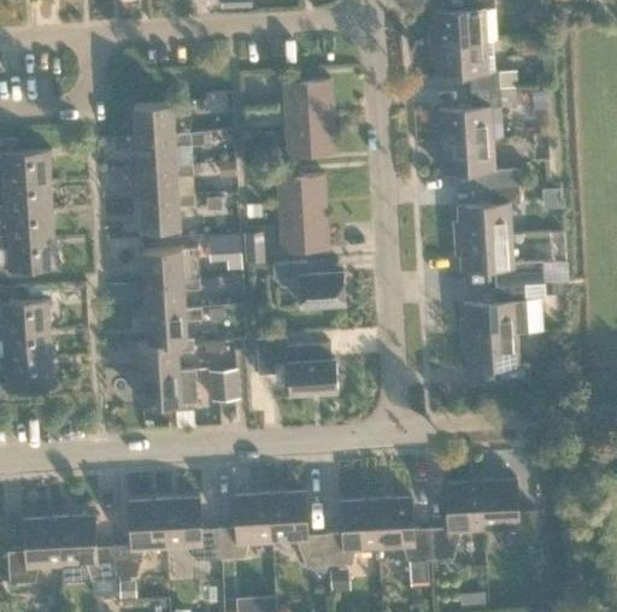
[(428,28),(429,46),(486,42),(486,41),(485,11),(495,11),(494,0),(465,0),(466,12),(442,13),(433,13),(432,13),(428,15),(428,28)]
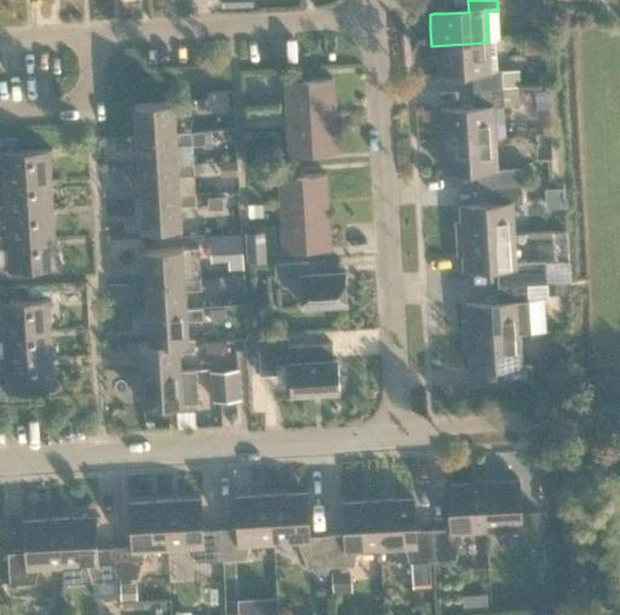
[(495,41),(488,41),(488,42),(431,46),(432,61),(432,62),(434,78),(437,78),(438,78),(466,76),(471,75),(472,92),(501,90),(501,73),(498,73),(495,41)]
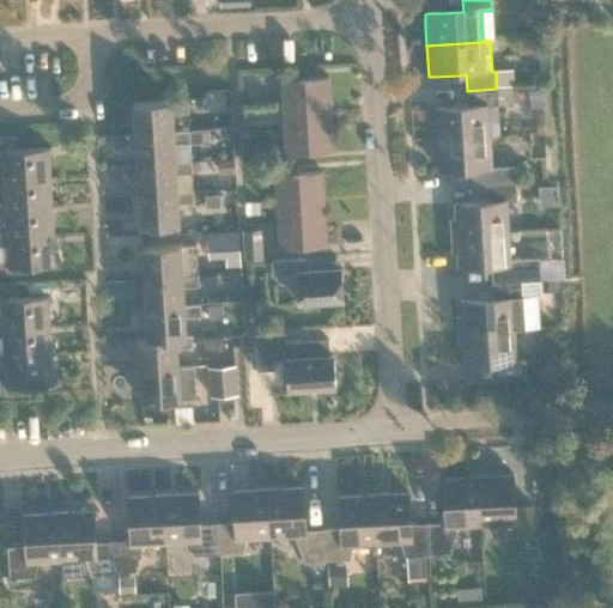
[(280,84),(281,108),(328,105),(327,80),(280,84)]
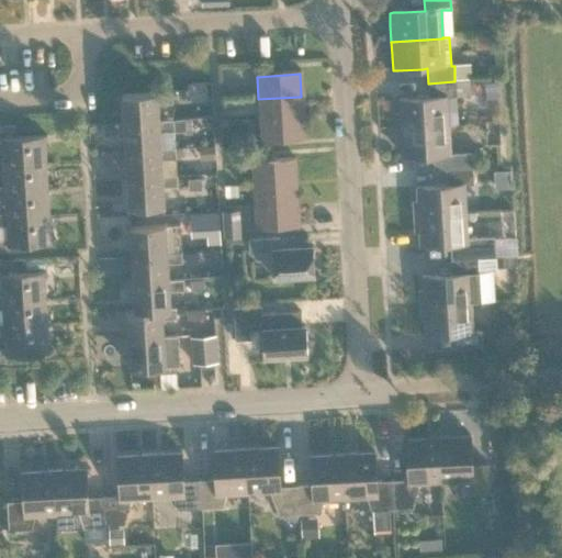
[(394,101),(395,130),(447,127),(446,99),(456,98),(454,81),(428,84),(428,99),(394,101)]
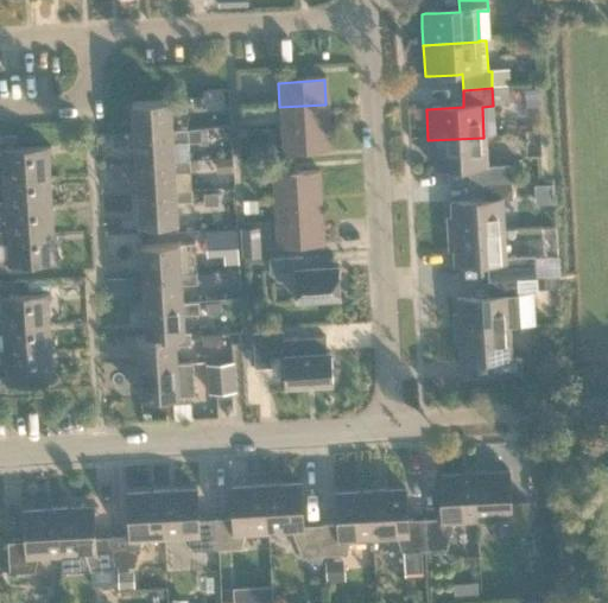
[(511,105),(508,88),(494,89),(495,106),(511,105)]
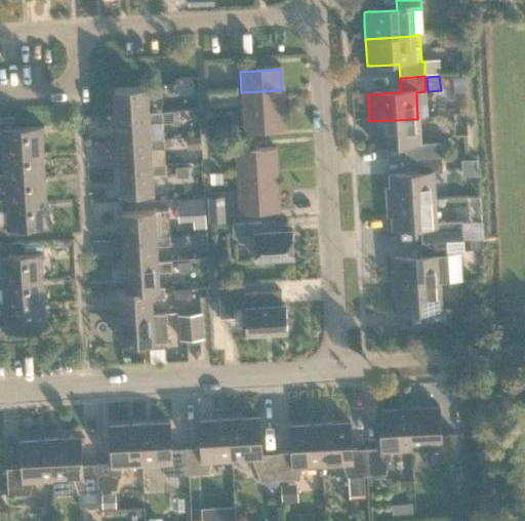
[(115,90),(117,117),(149,115),(148,98),(162,97),(161,87),(168,87),(168,80),(147,82),(148,88),(115,90)]
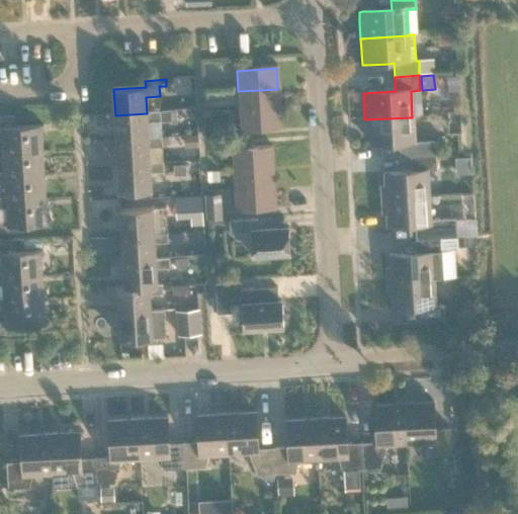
[(278,109),(277,89),(238,91),(239,112),(278,109)]
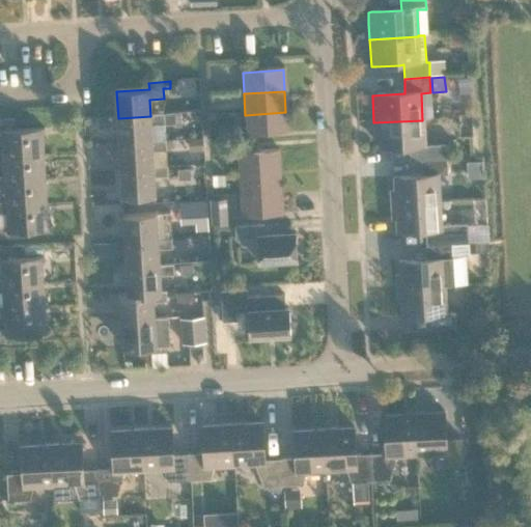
[(245,115),(246,130),(246,136),(287,134),(285,112),(245,115)]
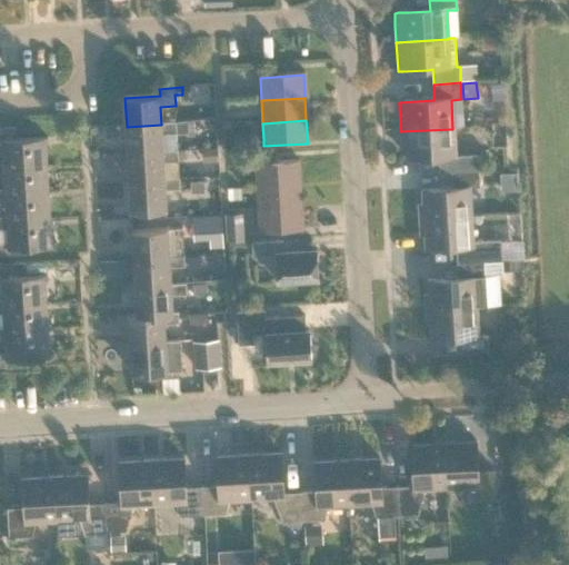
[(195,137),(193,122),(185,124),(186,138),(195,137)]
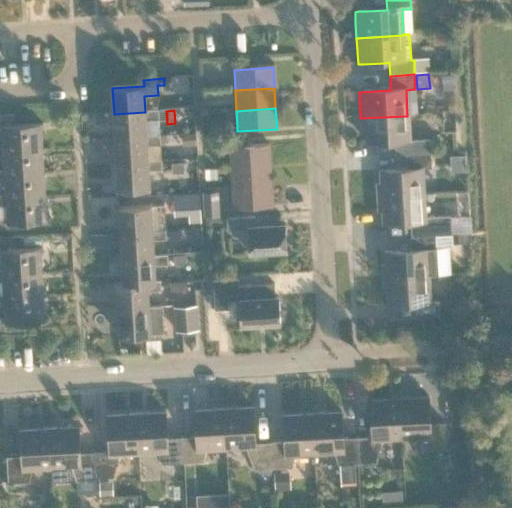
[(159,111),(145,112),(114,114),(115,139),(146,137),(145,122),(159,121),(159,111)]
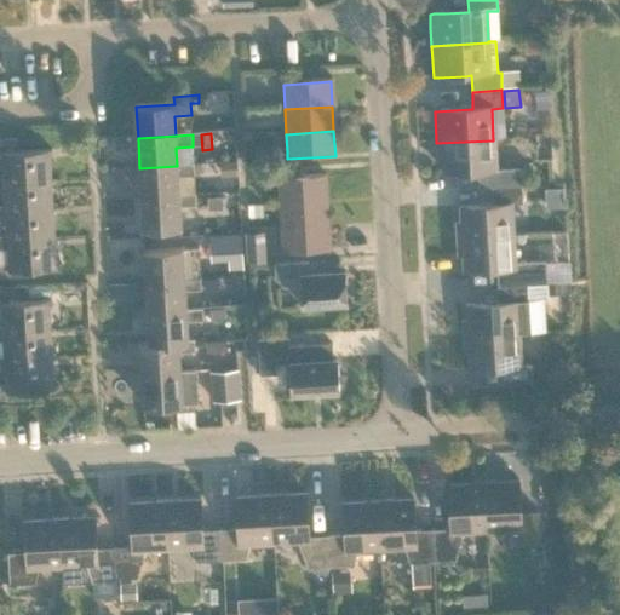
[(495,172),(493,141),(436,143),(438,174),(477,172),(477,190),(491,190),(520,188),(518,171),(495,172)]
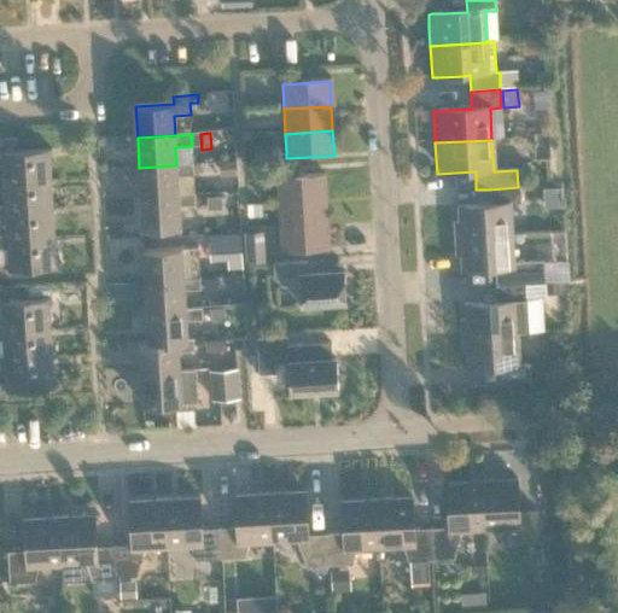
[(5,185),(52,181),(50,151),(3,153),(5,177),(0,177),(0,191),(5,192),(5,185)]
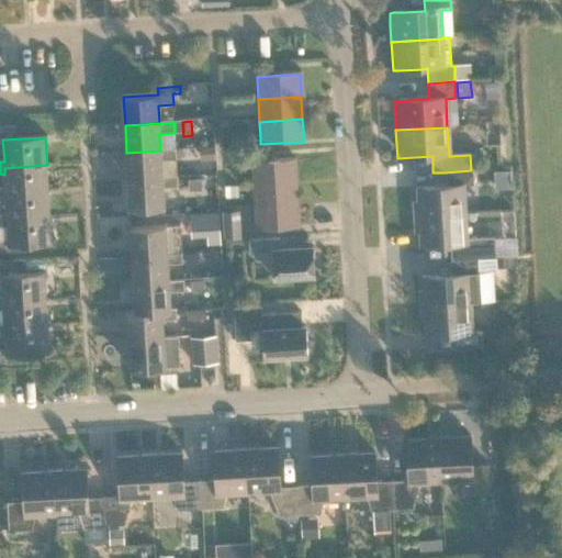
[(200,147),(201,162),(215,162),(214,147),(200,147)]
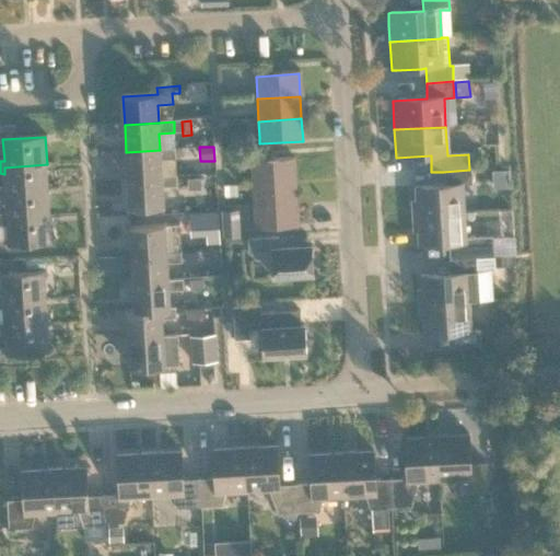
[(126,152),(128,181),(162,178),(161,161),(175,160),(175,150),(160,150),(126,152)]
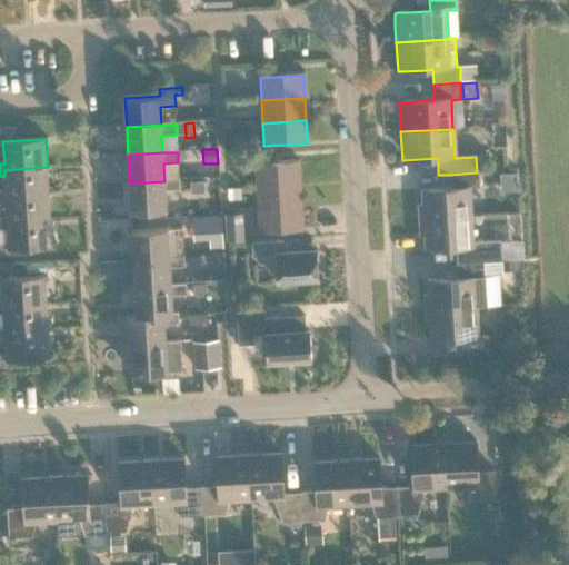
[(255,187),(298,185),(297,161),(253,164),(255,187)]
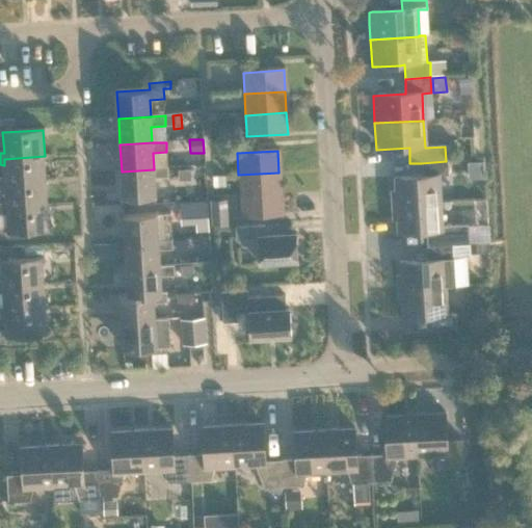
[(0,189),(6,191),(5,185),(46,182),(45,156),(4,159),(4,165),(5,178),(0,178),(0,189)]
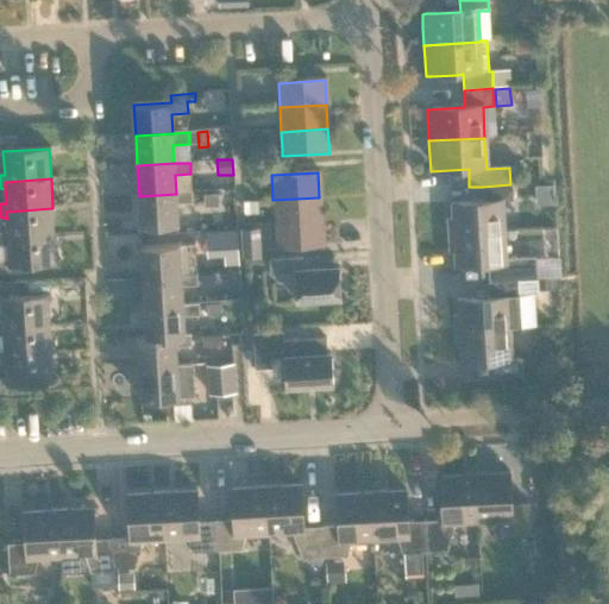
[(512,201),(510,184),(482,187),(483,203),(446,206),(447,237),(503,233),(501,202),(512,201)]
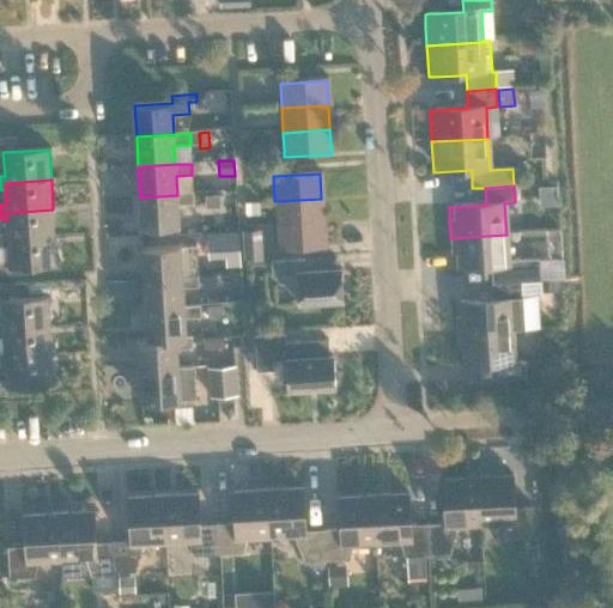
[(177,195),(140,198),(141,228),(180,225),(178,207),(194,206),(193,194),(177,195)]
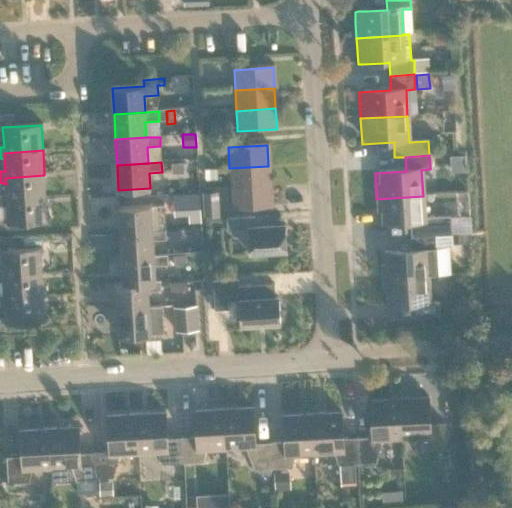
[(184,163),(171,164),(172,175),(185,174),(184,163)]
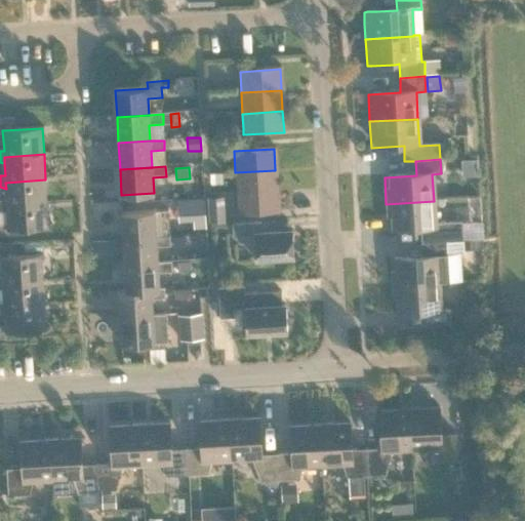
[(235,172),(236,194),(277,192),(275,170),(235,172)]
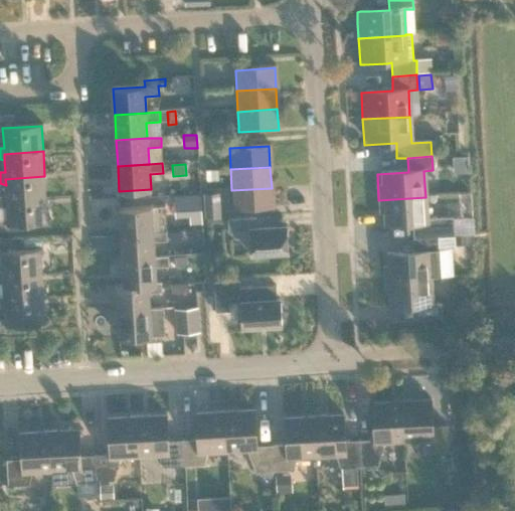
[(206,171),(207,182),(218,181),(218,171),(206,171)]
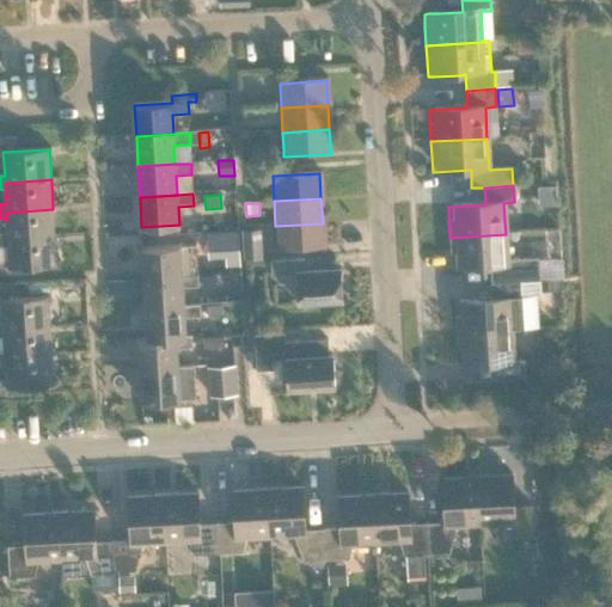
[(0,245),(8,247),(8,239),(55,237),(53,209),(6,213),(7,220),(7,234),(0,234),(0,245)]
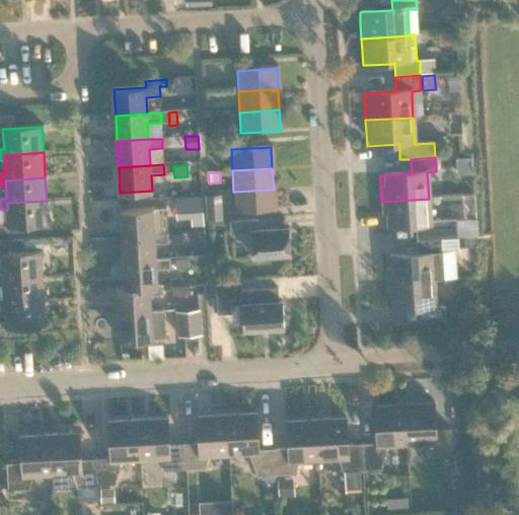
[(275,211),(274,190),(233,192),(234,213),(275,211)]
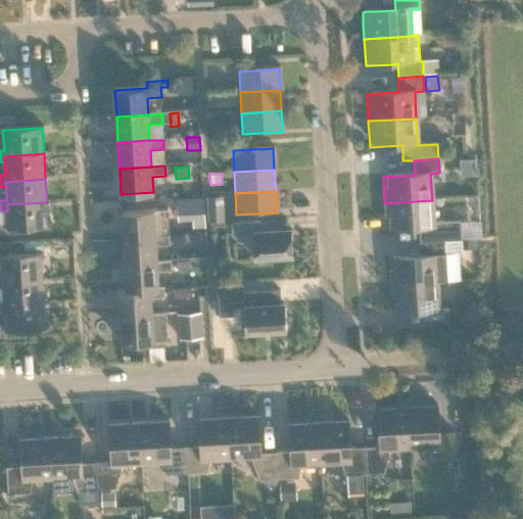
[(206,197),(208,223),(225,222),(223,196),(206,197)]
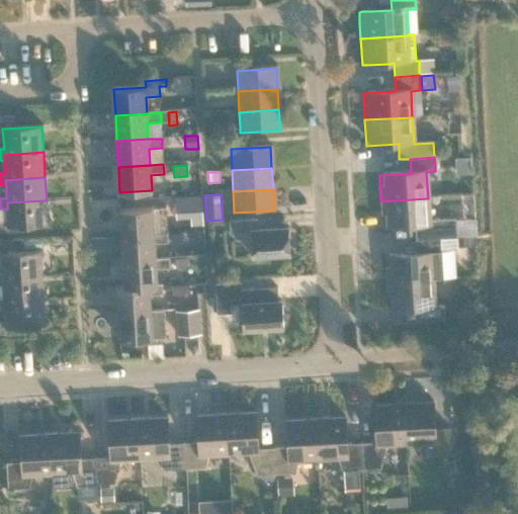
[(201,197),(175,198),(176,220),(191,219),(191,228),(203,227),(201,197)]
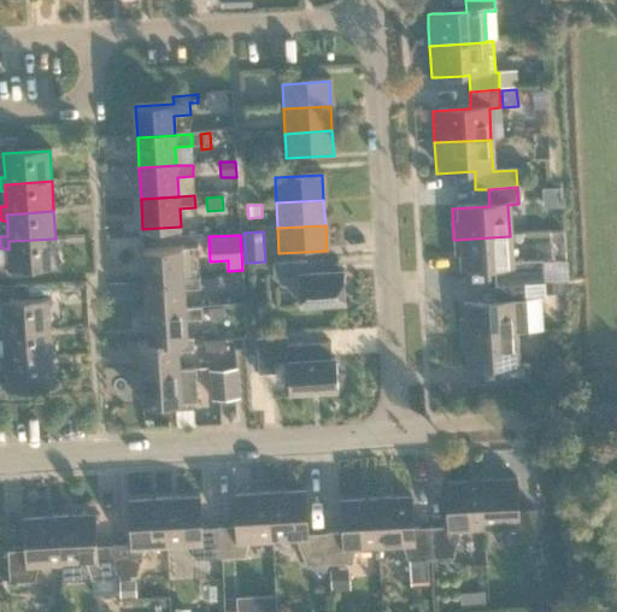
[(493,270),(494,287),(523,284),(544,283),(542,262),(511,263),(510,236),(453,240),(454,256),(456,272),(460,271),(493,270)]
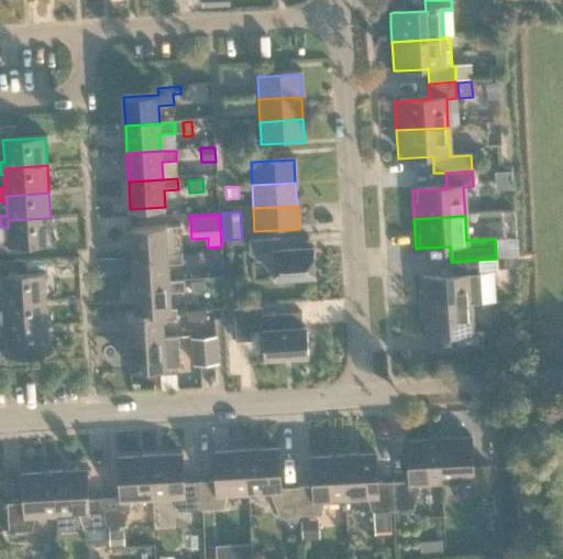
[(8,220),(8,228),(9,241),(0,241),(0,252),(10,255),(10,248),(52,247),(51,218),(8,220)]
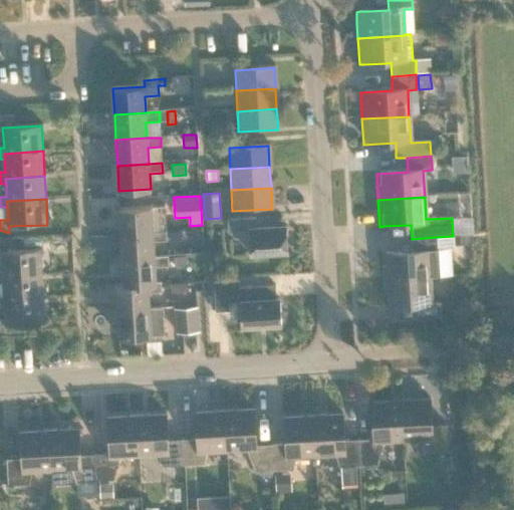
[(120,235),(153,233),(152,219),(166,218),(165,207),(150,208),(149,207),(119,209),(120,235)]
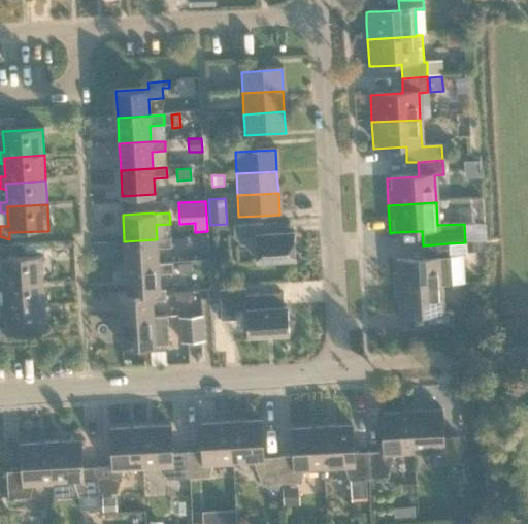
[(256,265),(293,262),(291,235),(261,237),(261,224),(232,226),(233,240),(255,238),(256,265)]
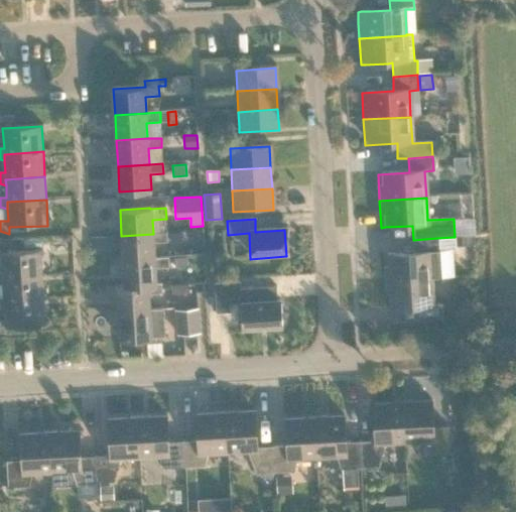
[(153,235),(153,234),(121,236),(123,261),(154,260),(154,259),(153,244),(167,243),(167,234),(153,235)]
